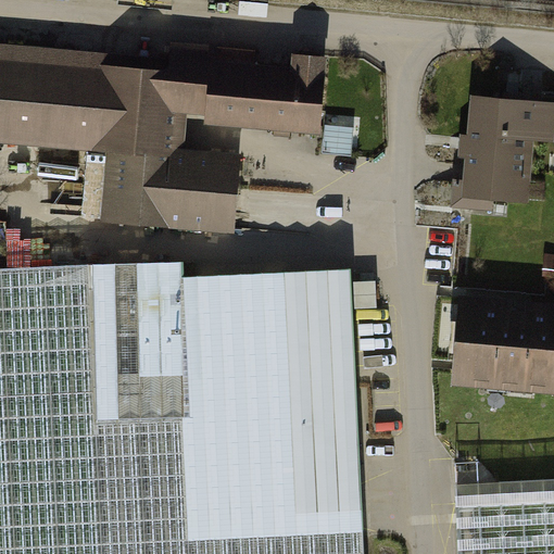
[(168,58),(0,41),(0,143),(104,153),(98,223),(235,235),(242,153),(184,148),(187,111),(204,113),(203,123),(322,134),(329,54),(291,51),(290,65),(255,62),(256,48),(171,40),(168,58)]
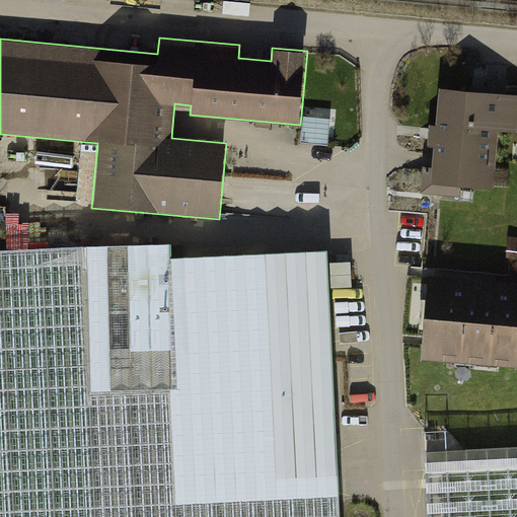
[(516,99),(442,93),(439,130),(433,130),(431,152),(438,152),(436,172),(426,171),(424,198),(462,201),(462,192),(497,194),(501,136),(516,137),(516,99)]
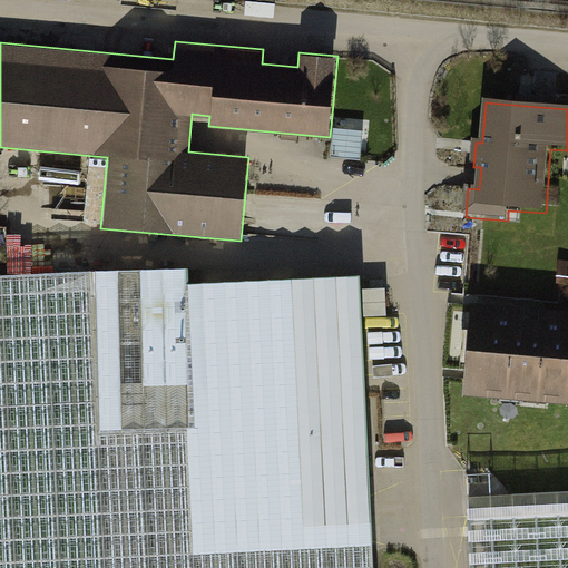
[(366,157),(371,133),(346,128),(342,153),(366,157)]
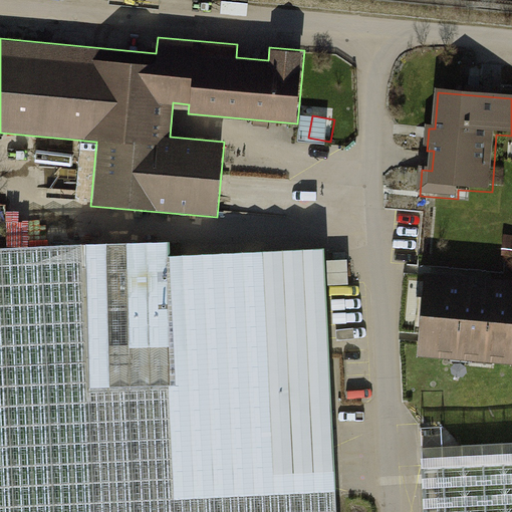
[(511,235),(505,235),(503,257),(511,257),(511,235)]
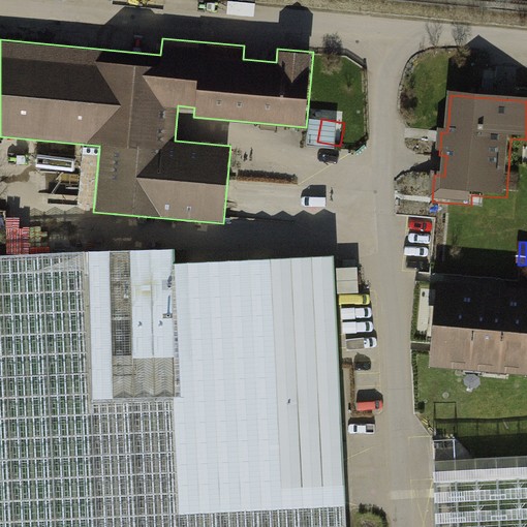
[(173,251),(91,255),(98,398),(181,394),(187,509),(345,501),(332,255),(174,264),(173,251)]
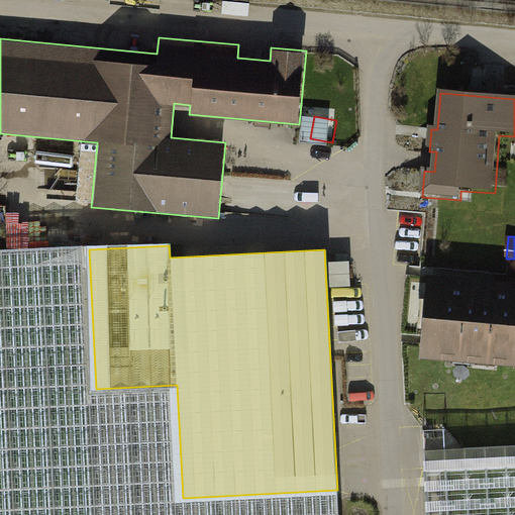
[(338,514),(337,490),(183,498),(177,385),(96,389),(89,249),(0,252),(0,514),(338,514)]
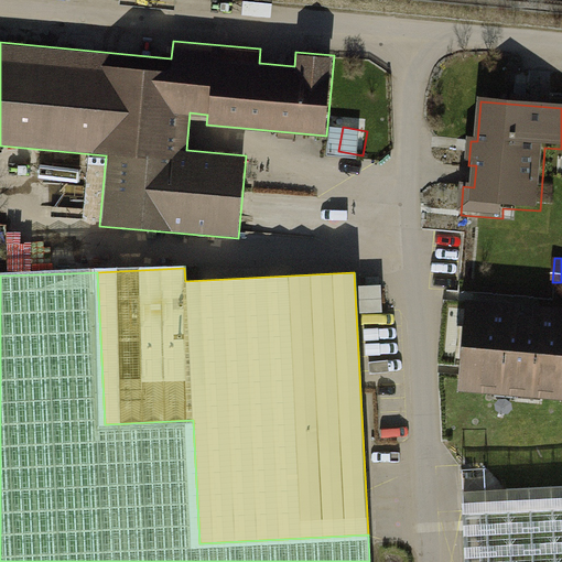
[(515,303),(466,299),(458,391),(561,400),(561,305),(535,304),(533,314),(514,313),(515,303)]
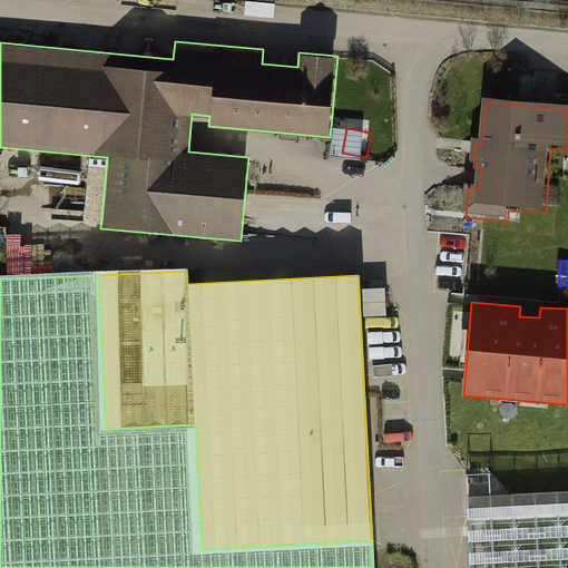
[(567,482),(462,489),(466,567),(567,567),(567,482)]
